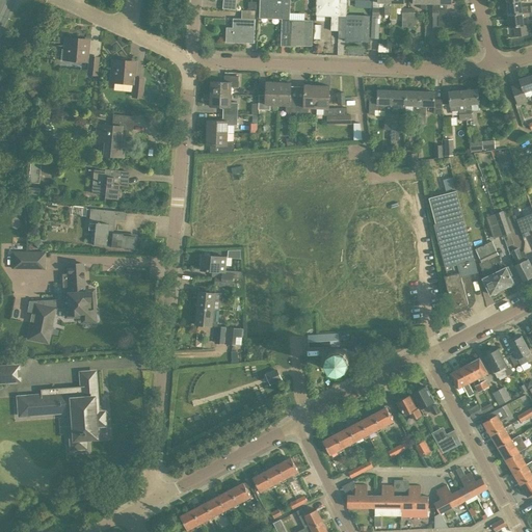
[(224,0),(224,9),(236,10),(236,0),(224,0)]
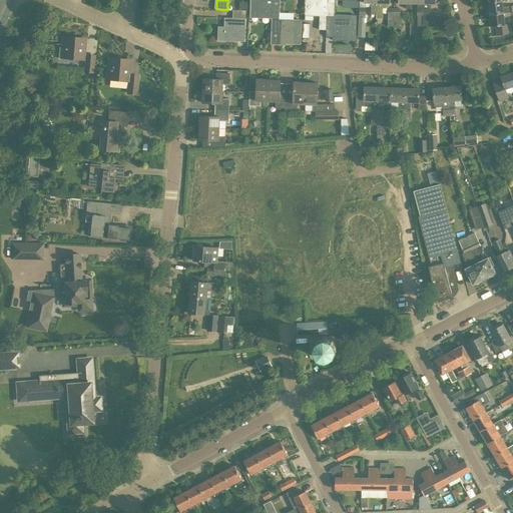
[(271,32),(273,32),(273,19),(280,20),(280,9),(273,8),(273,0),(249,0),(249,17),(272,18),(271,32)]
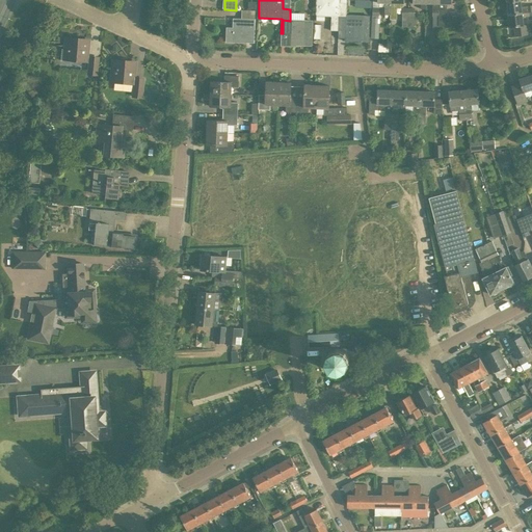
[(339,17),(346,17),(347,3),(340,3),(339,0),(317,0),(316,16),(317,16),(317,21),(324,22),(325,17),(329,17),(331,17),(330,30),(338,30),(339,30),(339,18),(339,17)]
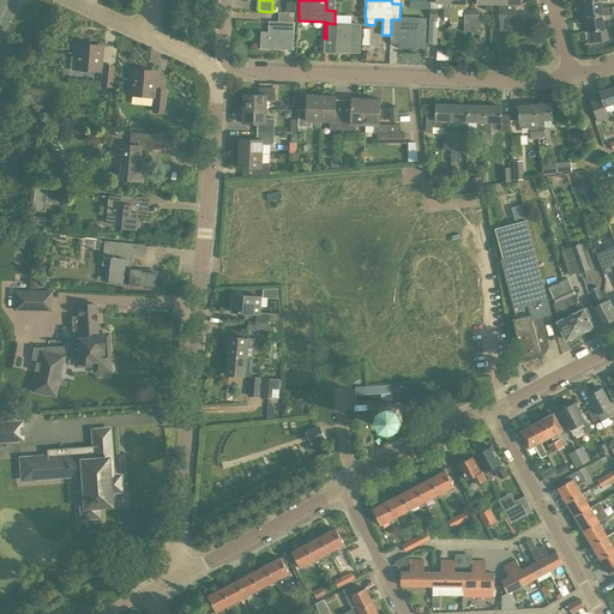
[(450,23),(451,23),(451,0),(435,0),(437,4),(445,4),(444,17),(450,17),(450,23)]
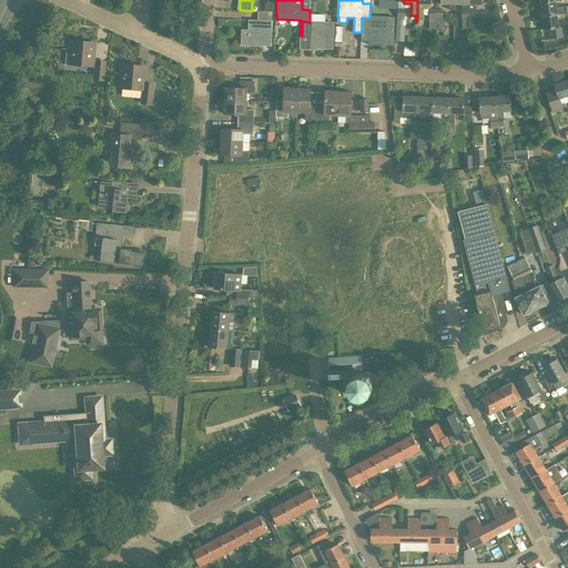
[(417,0),(417,21),(424,21),(424,9),(428,9),(428,8),(430,7),(430,0),(417,0)]
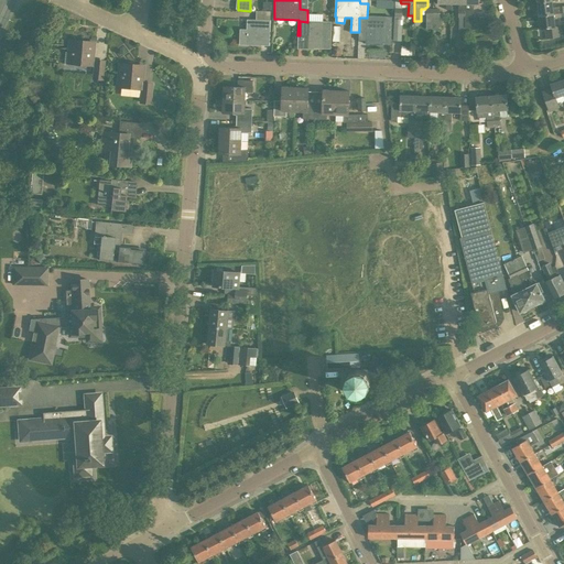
[(446,9),(452,10),(451,0),(437,0),(438,4),(446,4),(446,9)]
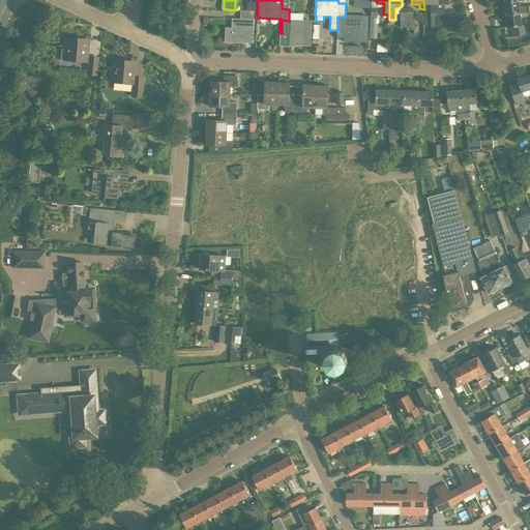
[(423,0),(424,9),(424,8),(424,4),(431,4),(431,27),(436,27),(436,26),(437,0),(423,0)]
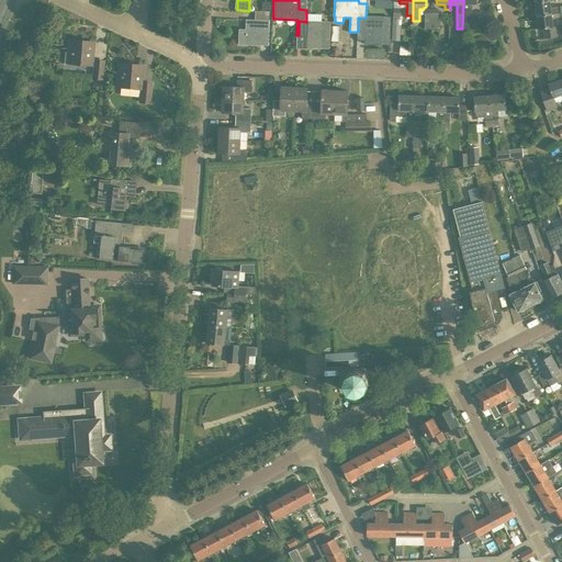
[(476,0),(463,0),(462,27),(469,27),(471,25),(471,4),(476,4),(476,0)]
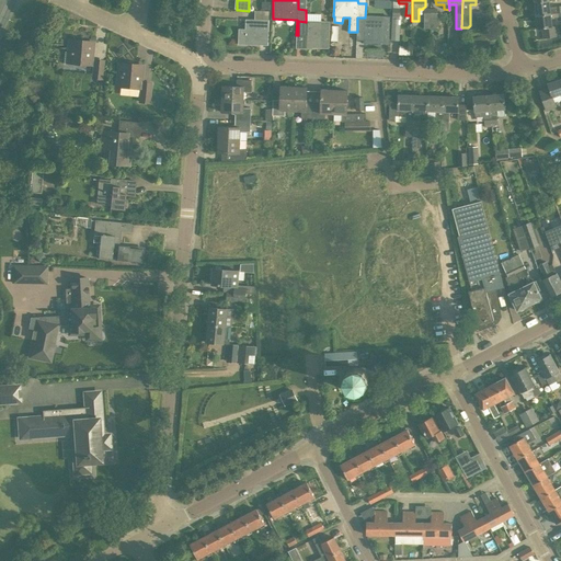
[(534,3),(536,16),(558,13),(560,12),(560,6),(549,8),(549,1),(534,3)]
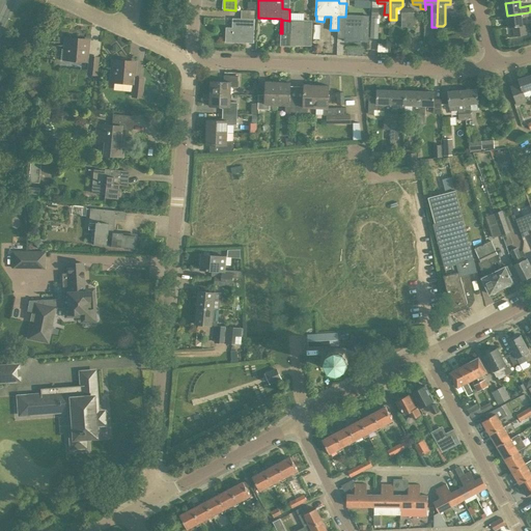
[(449,12),(451,20),(457,18),(458,22),(465,20),(463,12),(456,14),(456,10),(449,12)]
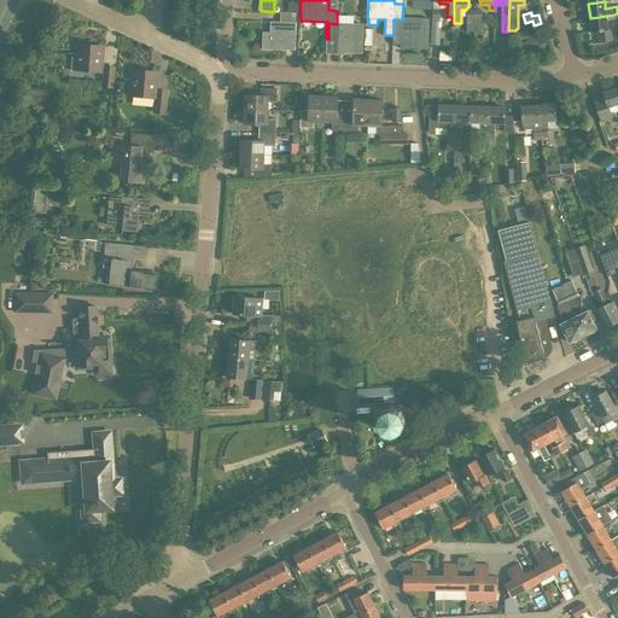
[(614,15),(590,18),(592,33),(596,31),(599,42),(613,41),(612,29),(610,29),(607,29),(607,21),(614,21),(614,15)]
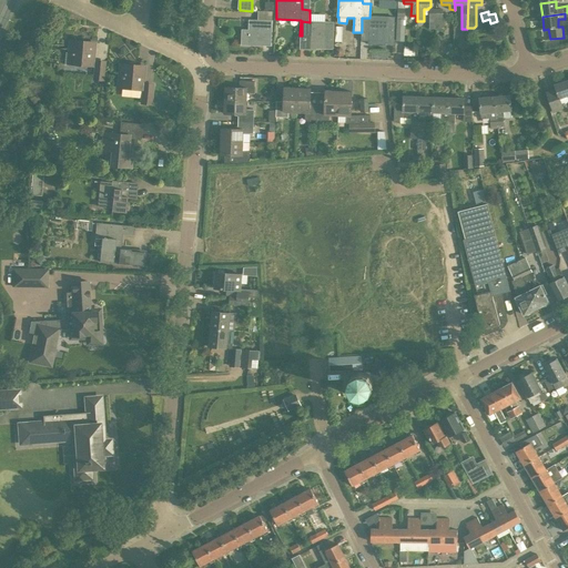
[(249,19),(249,30),(242,29),(241,44),(271,46),(272,20),(249,19)]
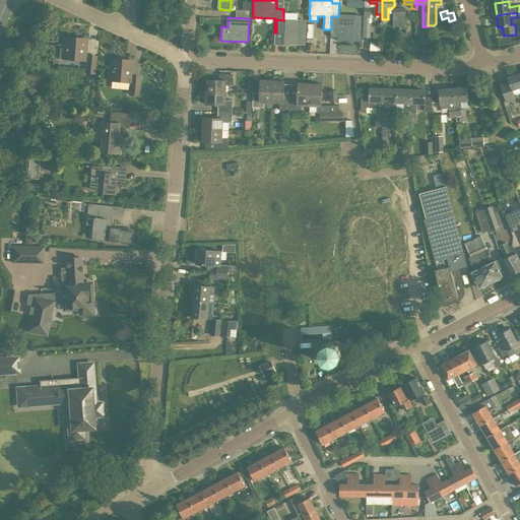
[(331,17),(331,29),(337,30),(337,40),(351,41),(352,18),(331,17)]
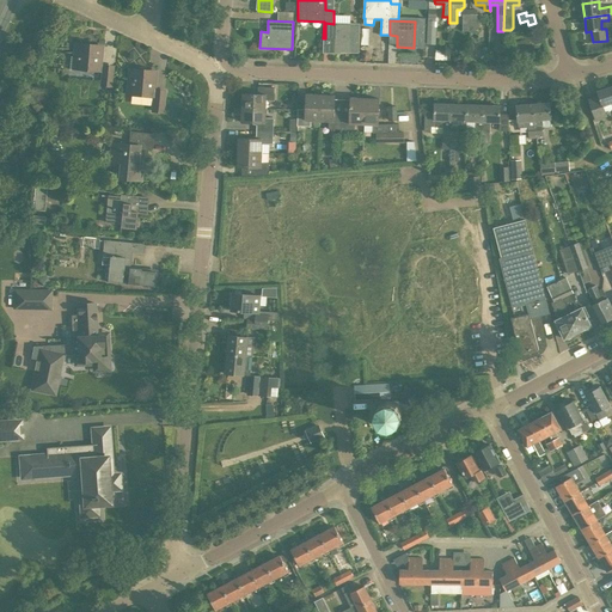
[(325,23),(325,38),(331,40),(331,50),(357,51),(359,25),(334,24),(325,23)]
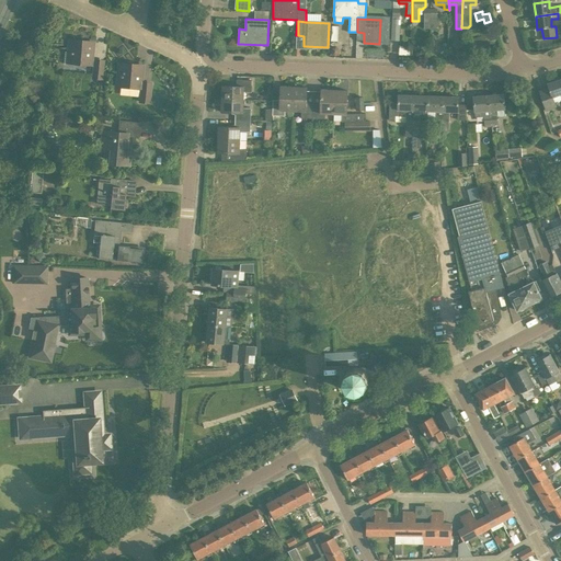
[(68,53),(65,53),(64,61),(94,65),(92,78),(101,78),(103,61),(92,60),(93,43),(69,41),(68,53)]
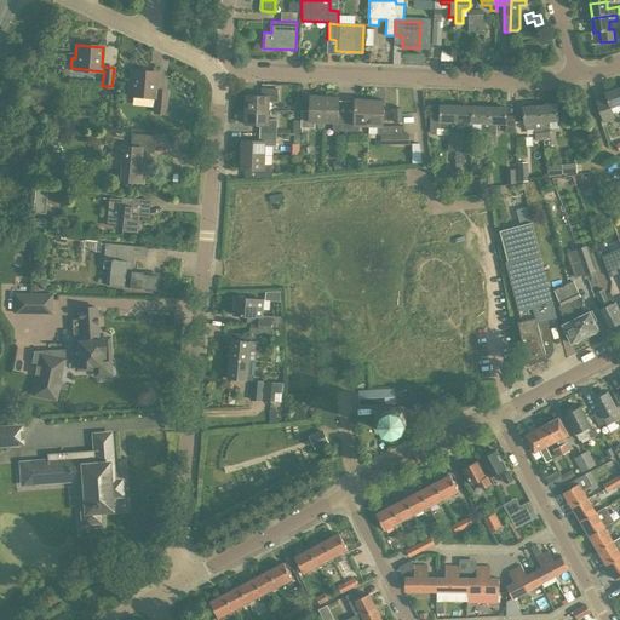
[(154,112),(165,113),(166,93),(156,92),(158,73),(131,70),(128,95),(155,97),(154,112)]
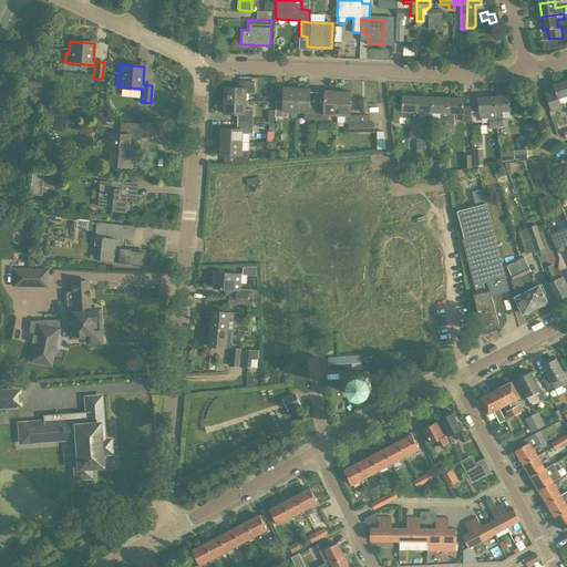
[(566,80),(554,84),(555,89),(545,92),(552,111),(562,109),(558,99),(566,96),(566,99),(566,80)]
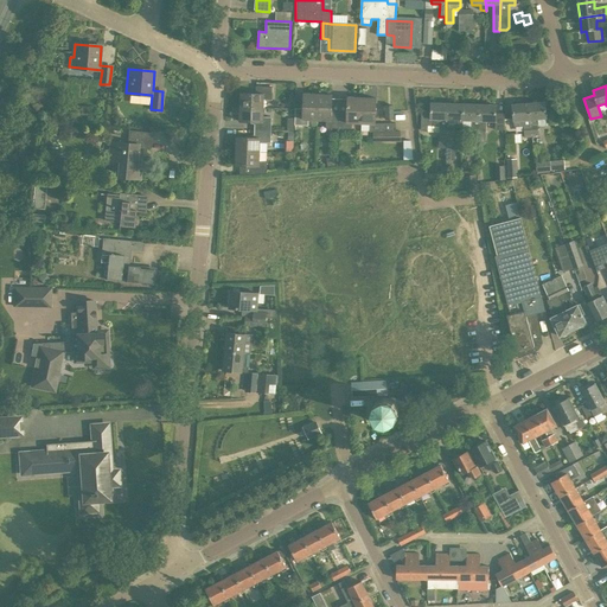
[(241,93),(240,107),(264,108),(264,98),(272,98),(273,87),(257,87),(256,94),(241,93)]
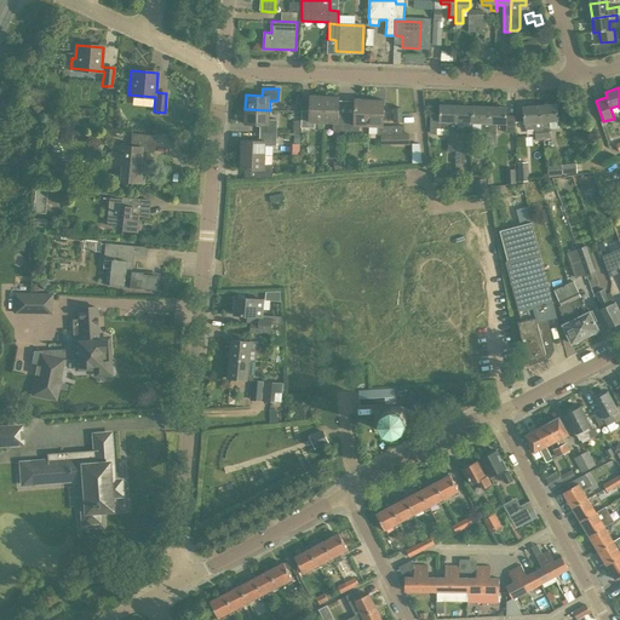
[(315,122),(323,124),(325,96),(310,95),(310,112),(302,112),(300,127),(315,128),(315,122)]
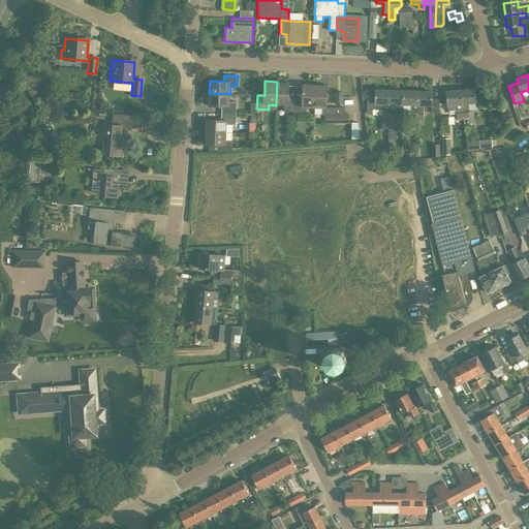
[(283,112),(296,112),(296,98),(289,98),(290,83),(277,82),(276,105),(283,105),(283,112)]
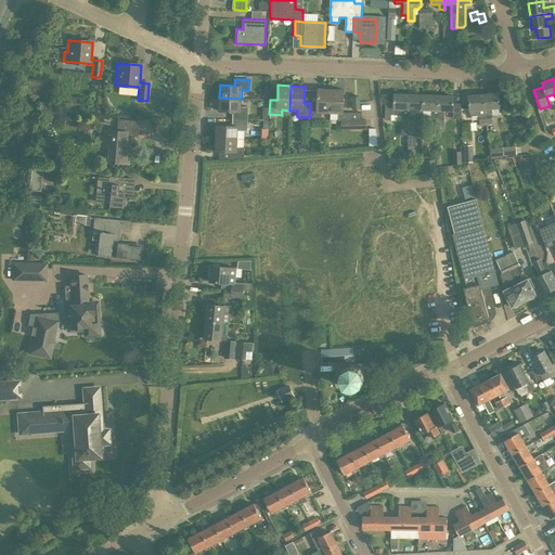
[(322,114),(330,114),(332,89),(319,89),(318,103),(310,103),(310,117),(322,118),(322,114)]
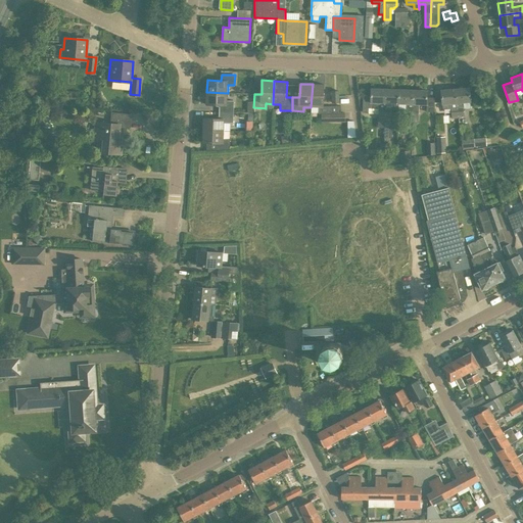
[(313,84),(311,107),(319,108),(318,113),(330,113),(330,123),(345,122),(345,112),(341,112),(340,106),(324,106),(325,85),(313,84)]
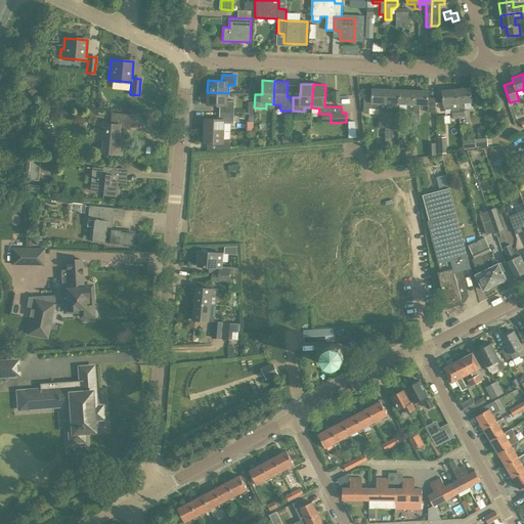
[(26,88),(30,96),(37,92),(32,85),(26,88)]
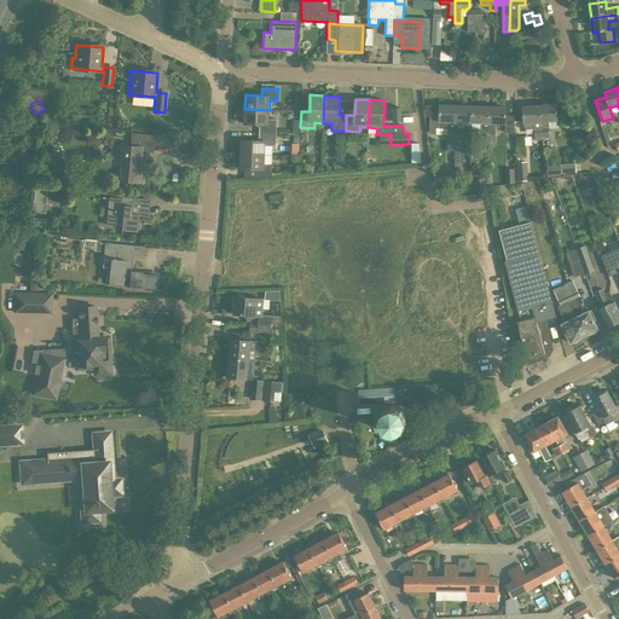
[(556,104),(539,105),(542,139),(547,139),(547,137),(549,137),(548,122),(557,121),(556,104)]
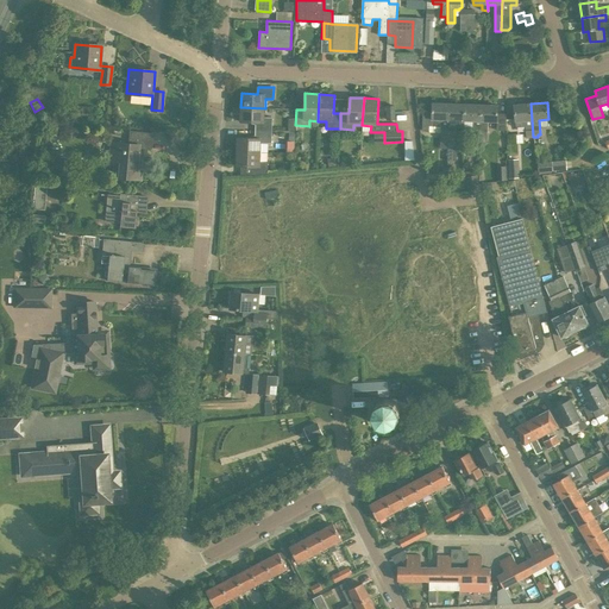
[(447,149),(449,136),(450,104),(433,104),(433,112),(422,112),(422,131),(429,131),(429,126),(432,126),(441,127),(441,133),(440,145),(440,149),(447,149)]
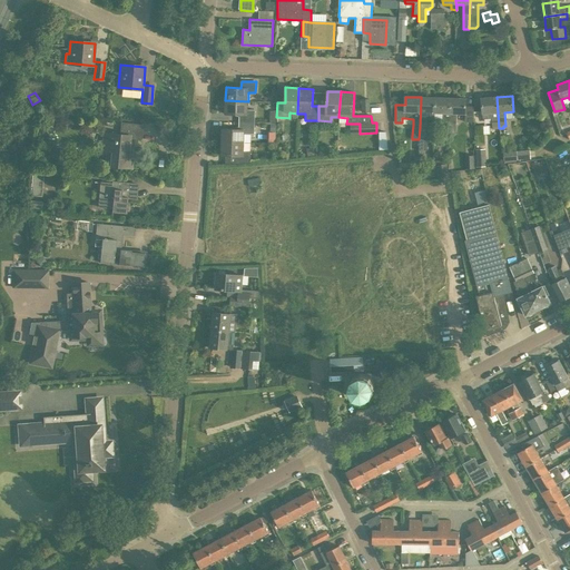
[(421,97),(420,127),(426,127),(426,119),(435,119),(435,98),(421,97)]
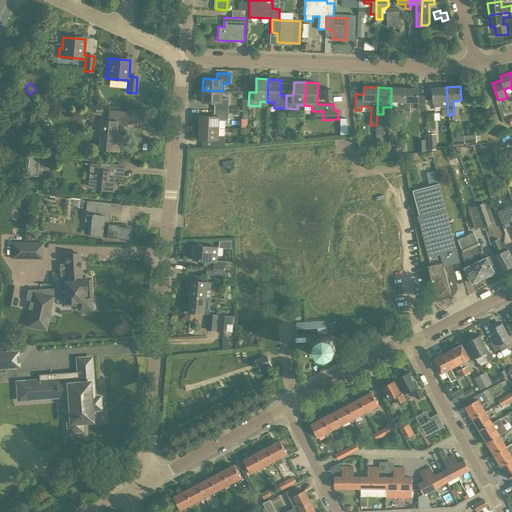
[(448,115),(446,87),(432,88),(433,102),(441,102),(442,116),(448,116),(448,115)]
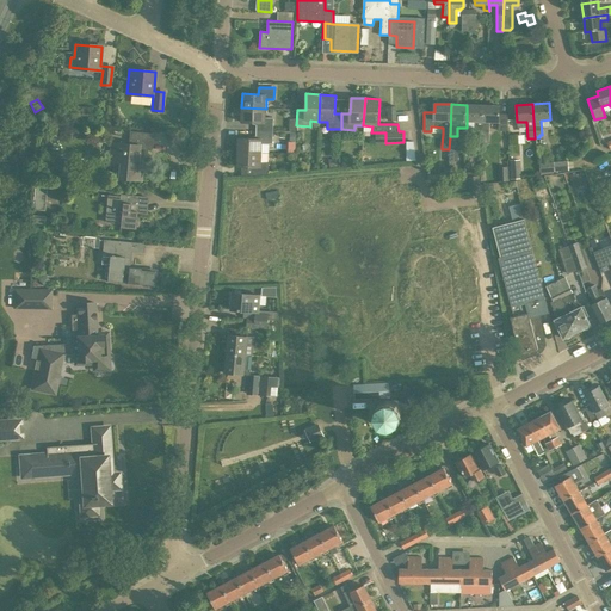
[(482,105),(467,105),(467,128),(474,128),(474,146),(481,146),(481,143),(481,137),(482,105)]
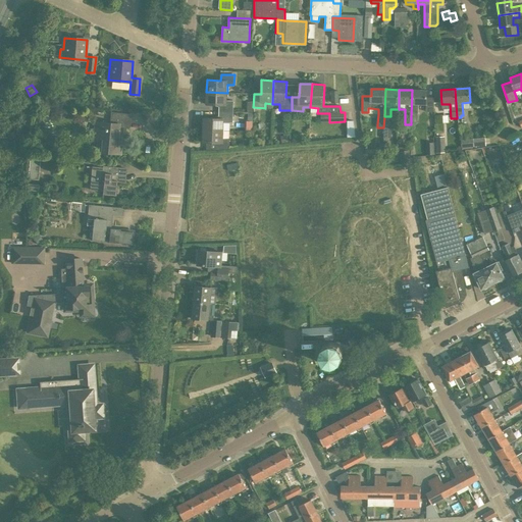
[(426,91),(412,90),(411,117),(411,122),(418,122),(418,104),(426,104),(426,91)]
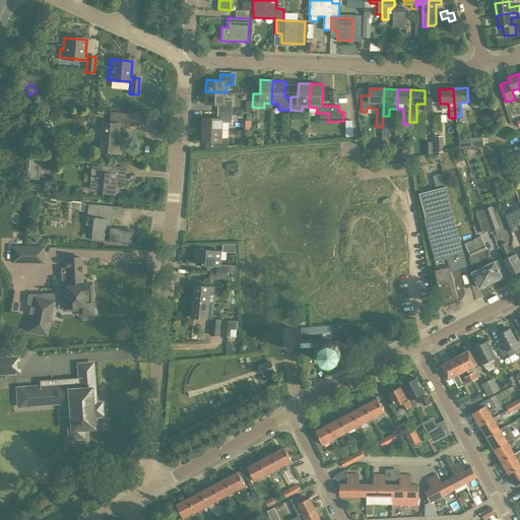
[(219,105),(219,111),(232,112),(233,101),(225,101),(226,92),(205,91),(205,104),(219,105)]
